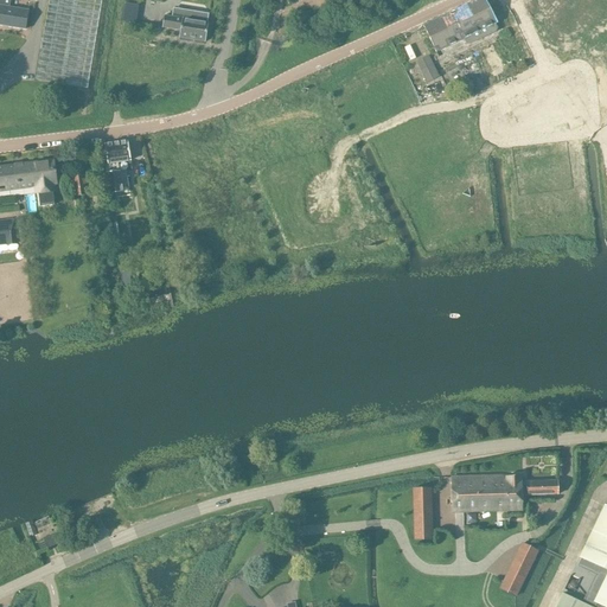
[(0,0),(0,25),(25,30),(29,11),(10,8),(10,0),(0,0)]
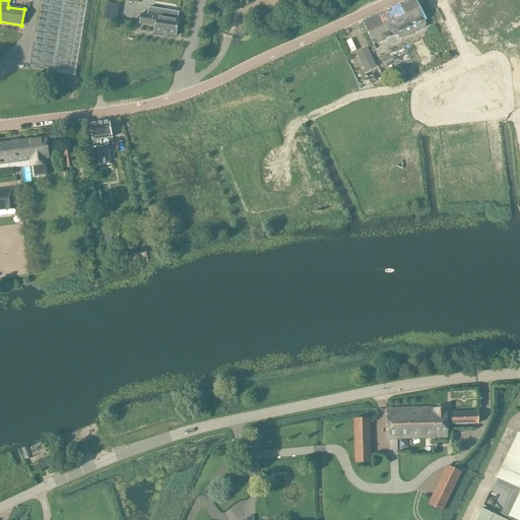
[(87,0),(42,0),(30,69),(74,76),(87,0)]
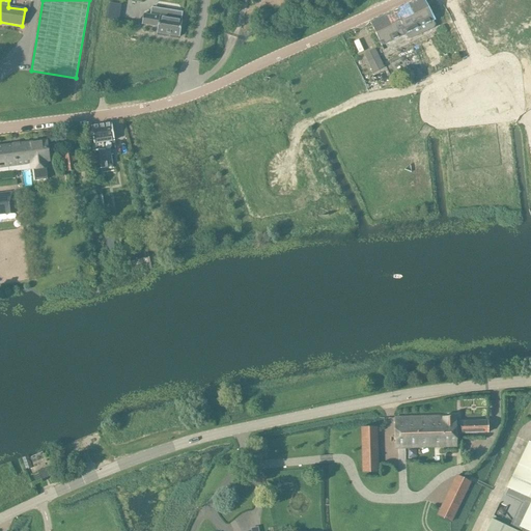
[(424,4),(397,18),(410,44),(422,37),(423,38),(430,35),(429,33),(437,30),(438,30),(424,4)]
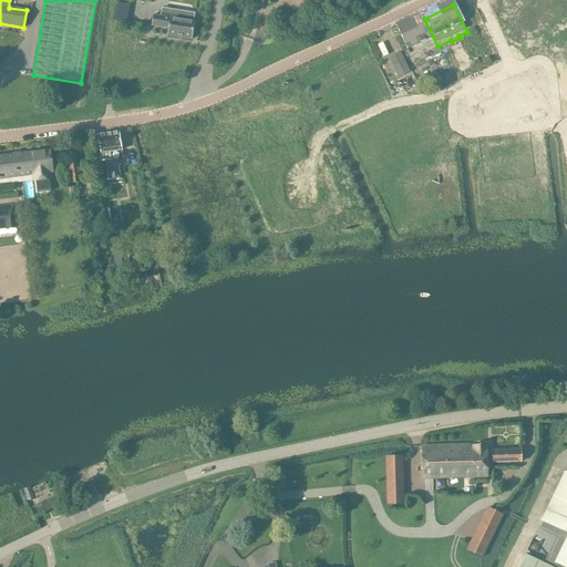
[(153,16),(152,26),(168,29),(167,35),(192,40),(195,22),(194,22),(195,13),(162,8),(160,17),(153,16)]
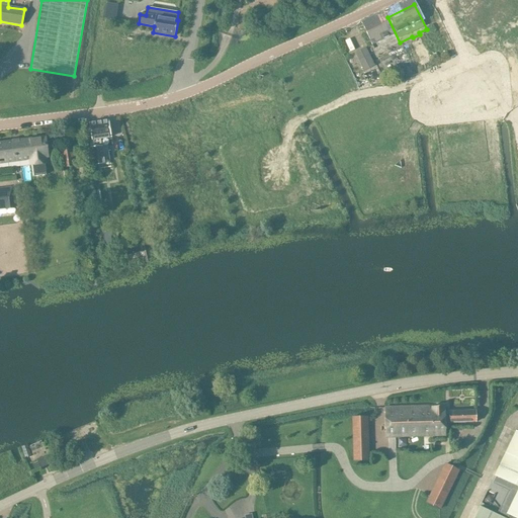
[(367,27),(366,28),(378,54),(379,53),(400,42),(387,17),(367,27)]
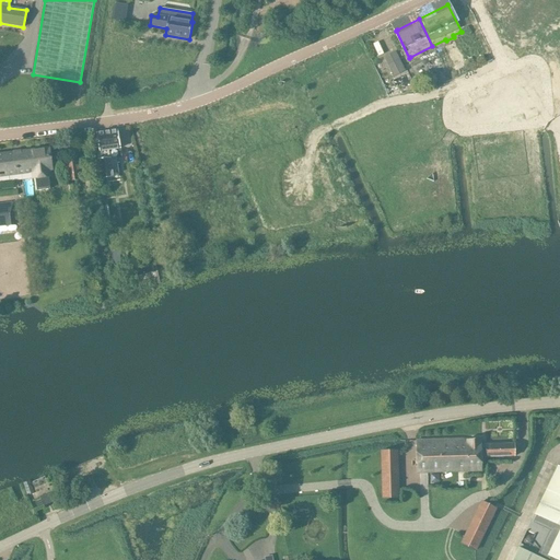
[(398,59),(387,66),(393,78),(405,71),(398,59)]
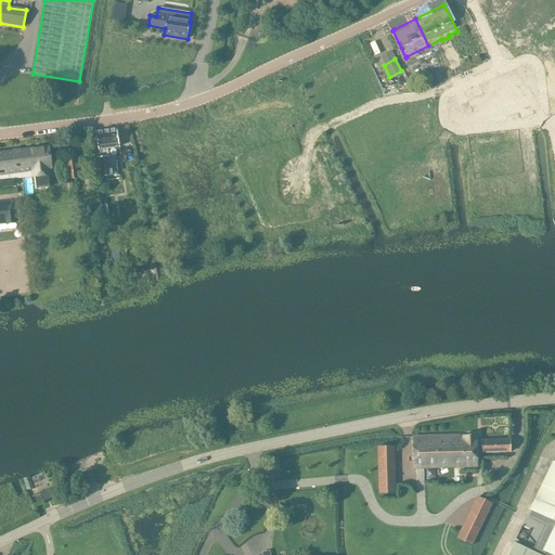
[(108,157),(107,149),(119,147),(117,130),(95,132),(99,151),(100,150),(101,158),(97,158),(100,178),(113,177),(110,157),(108,157)]
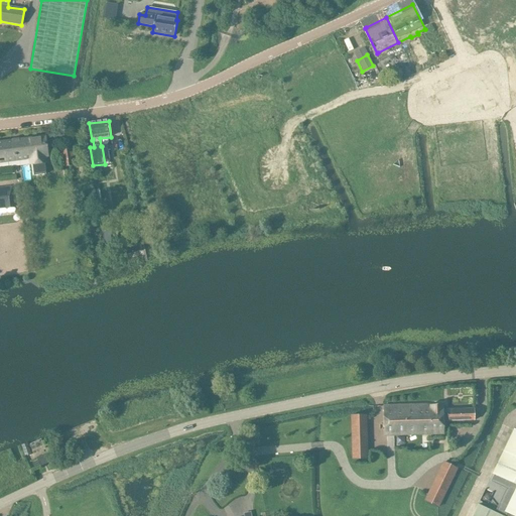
[(46,174),(44,156),(47,156),(44,138),(40,138),(40,137),(30,138),(30,140),(19,141),(19,143),(13,143),(13,142),(0,143),(0,161),(31,158),(33,175),(46,174)]
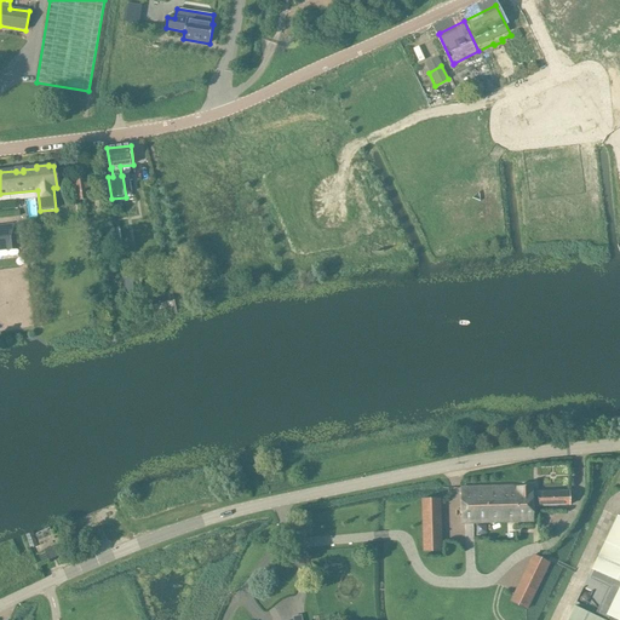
[(0,251),(18,248),(15,224),(0,225),(0,251)]
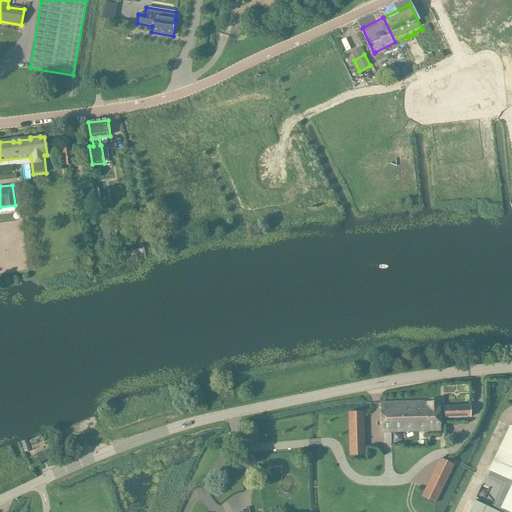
[(382,404),(382,433),(440,431),(440,417),(444,417),(444,407),(439,407),(439,402),(382,404)]
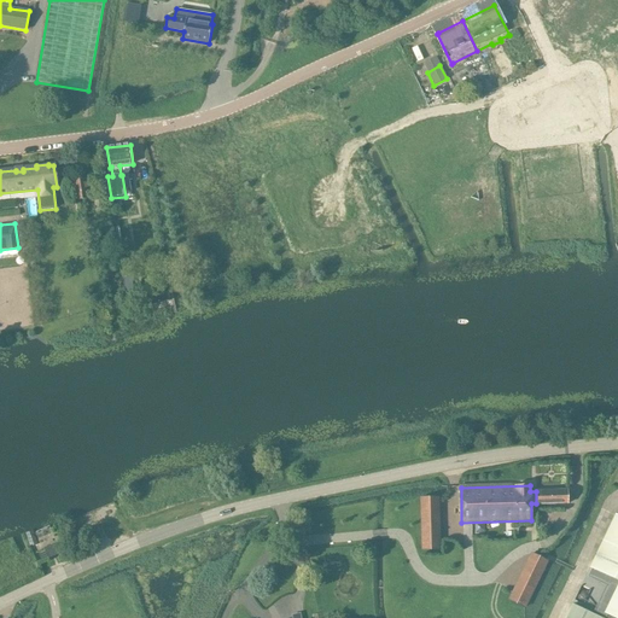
[(569,491),(536,491),(536,503),(536,505),(569,503),(569,491)]
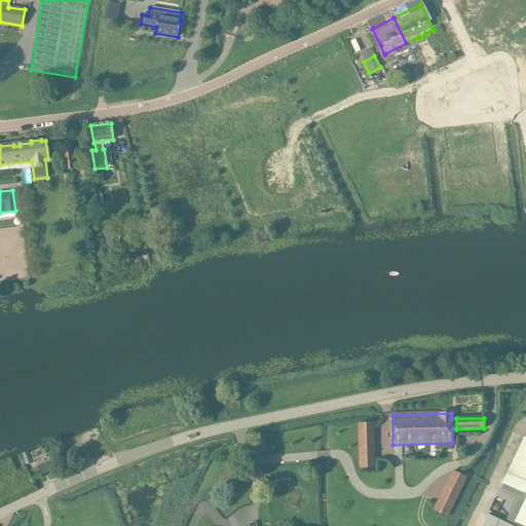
[(373,423),(359,424),(360,459),(373,459),(373,423)]
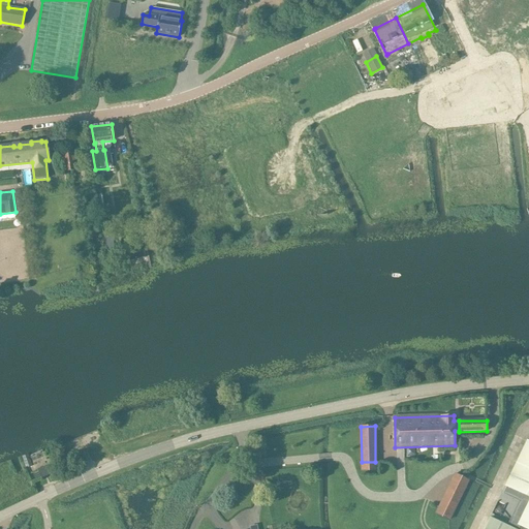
[(514,528),(489,518),(484,528),(528,528),(528,440),(527,440),(505,486),(507,486),(504,492),(522,501),(516,515),(521,518),(518,525),(520,526),(517,528),(514,528)]
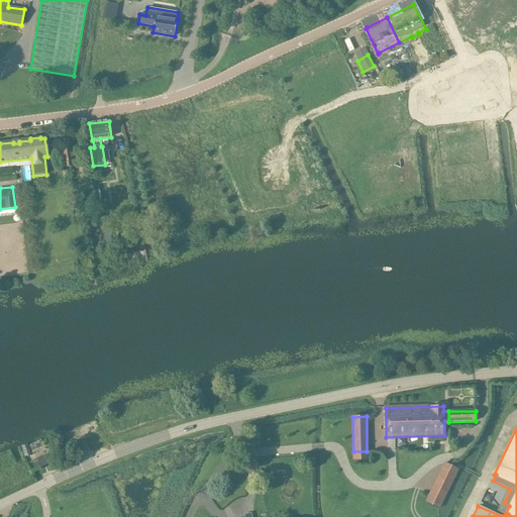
[(45,456),(36,460),(39,468),(48,462),(45,456)]
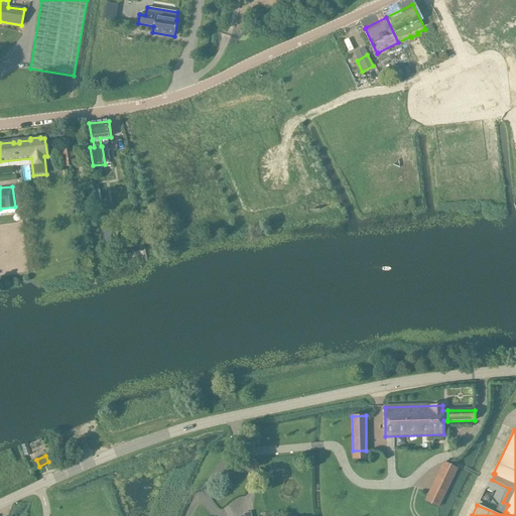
[(458,469),(443,462),(424,500),(439,507),(458,469)]
